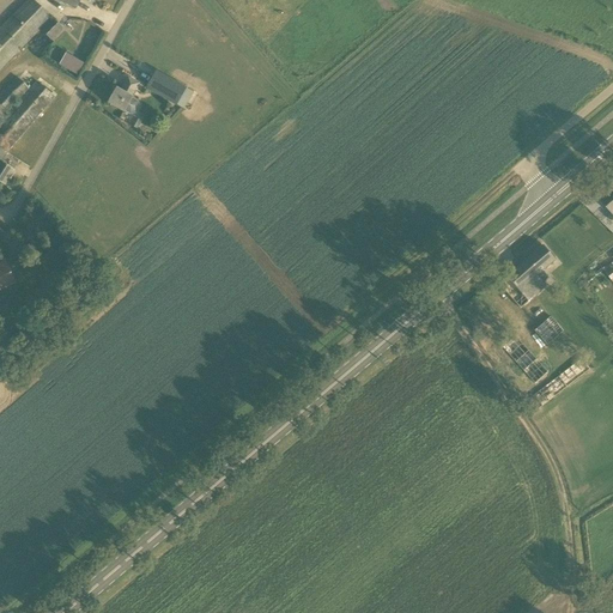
[(0,0),(0,13),(12,0),(0,0)]
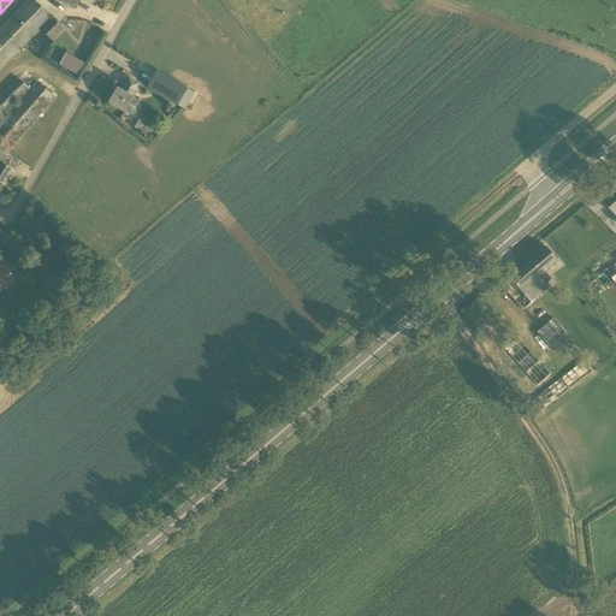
[(0,70),(41,29),(52,40),(64,28),(35,0),(25,0),(0,27),(0,70)]
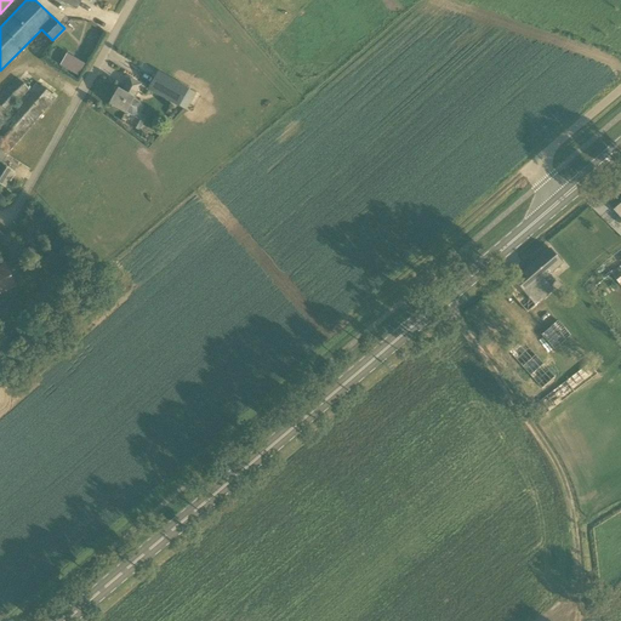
[(67,52),(60,66),(79,77),(86,64),(67,52)]
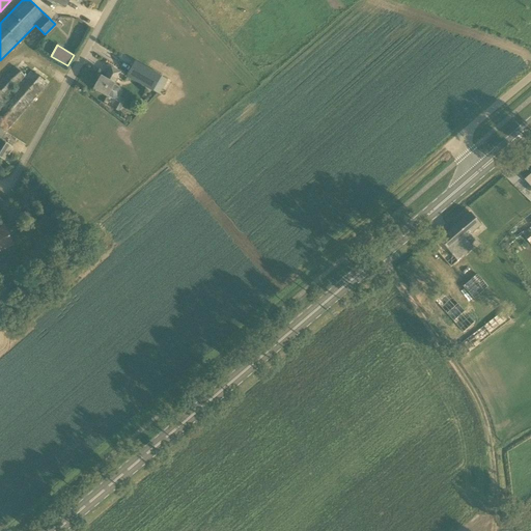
[(152,91),(161,77),(135,62),(127,77),(152,91)]
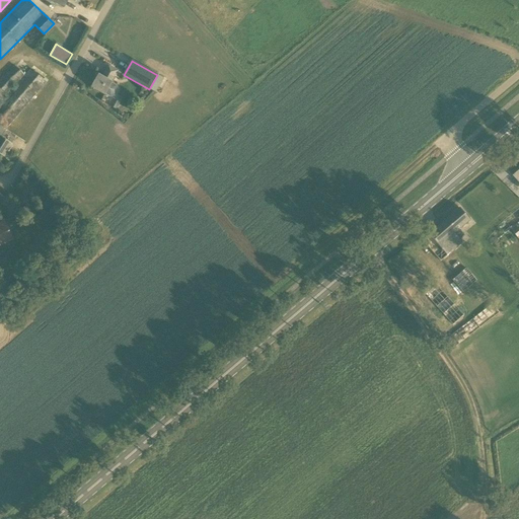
[(48,81),(31,67),(25,74),(12,63),(0,76),(0,107),(6,114),(7,112),(15,118),(48,81)]
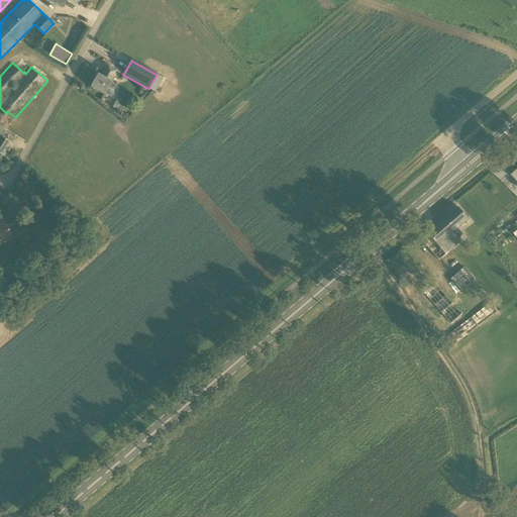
[(91,87),(104,94),(109,97),(113,95),(116,89),(115,85),(111,83),(111,82),(110,82),(117,71),(108,66),(102,77),(98,75),(91,87)]
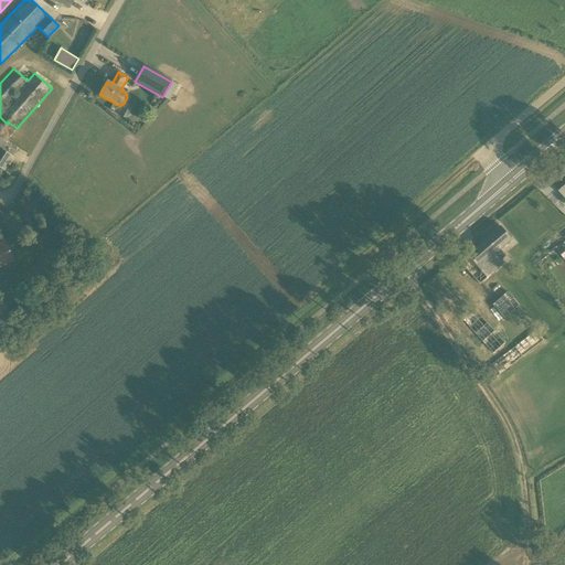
[(0,149),(0,168),(4,171),(13,158),(0,149)]
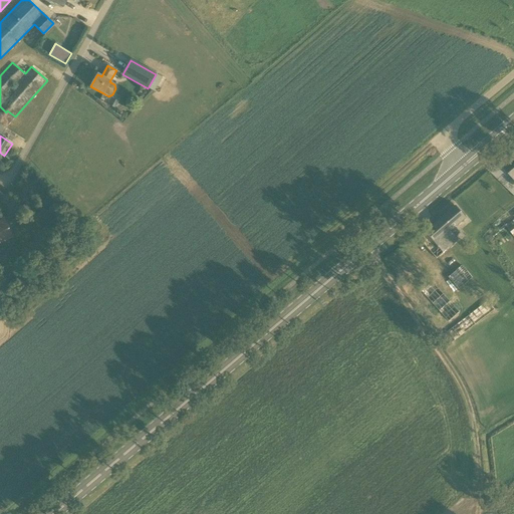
[(513,159),(504,169),(513,180),(513,159)]
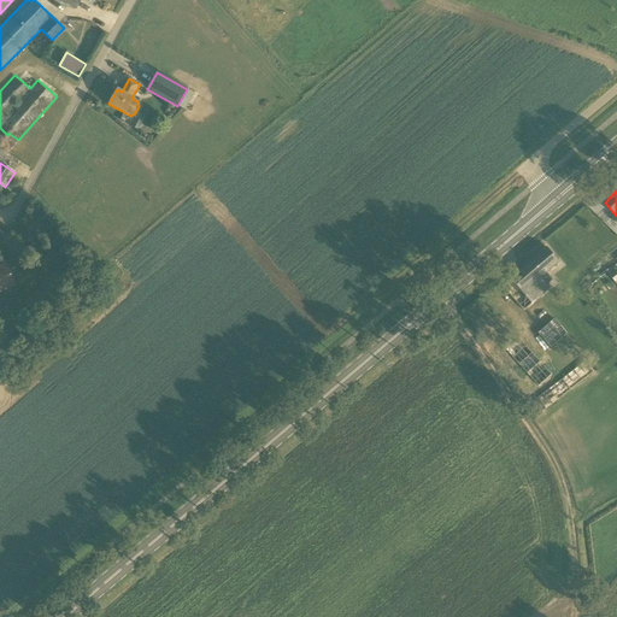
[(501,286),(523,310),(550,288),(546,285),(551,280),(545,272),(558,262),(546,247),(501,286)]
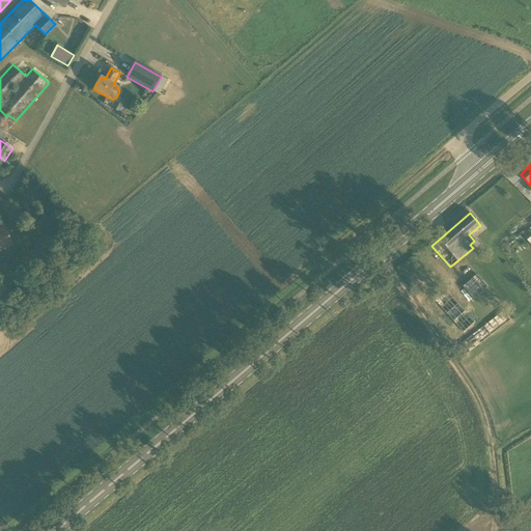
[(0,250),(12,245),(4,226),(0,228),(0,250)]
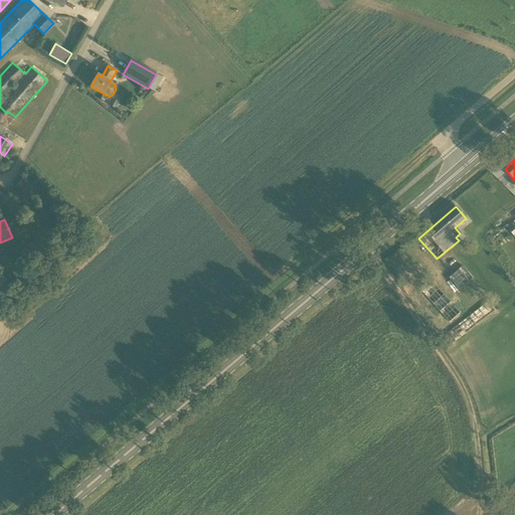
[(462,267),(448,278),(460,291),(473,280),(462,267)]
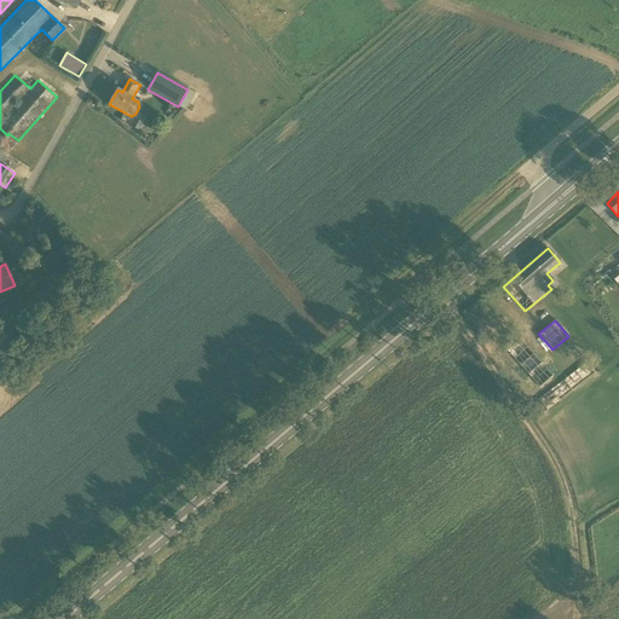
[(545,389),(555,381),(520,341),(510,350),(545,389)]
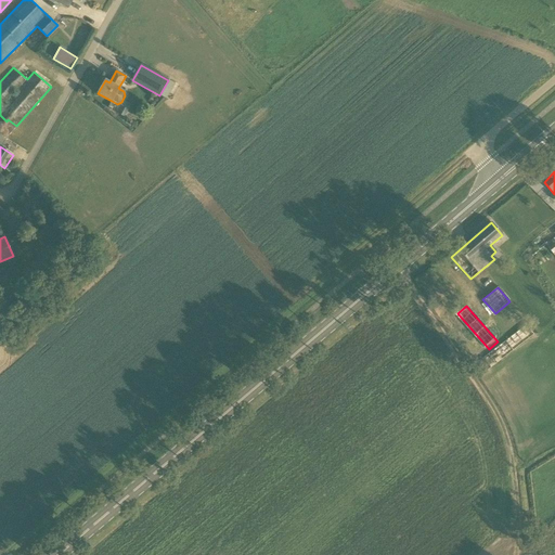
[(479,361),(487,372),(534,336),(526,325),(479,361)]
